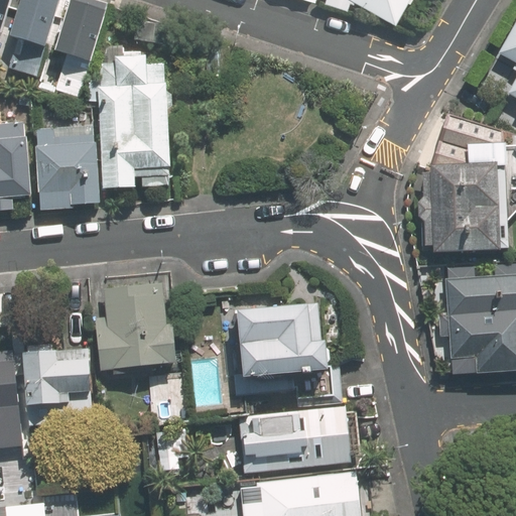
[(0,0),(0,34),(1,35),(12,0),(0,0)]
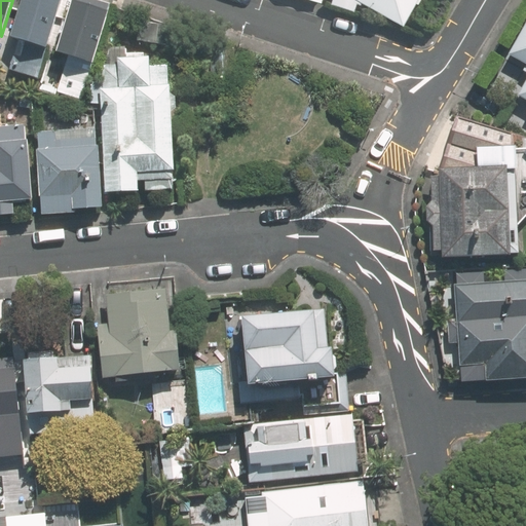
[(65,0),(23,0),(10,38),(17,41),(8,67),(40,77),(65,0)]
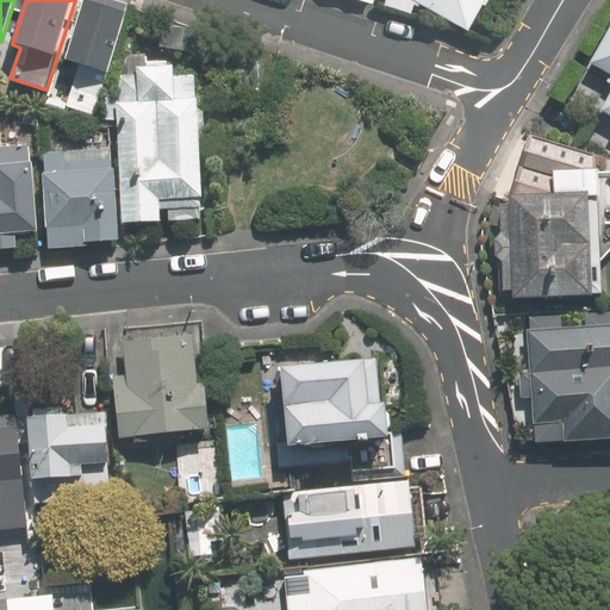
[(131,8),(104,0),(86,0),(66,64),(79,69),(69,95),(100,105),(131,8)]
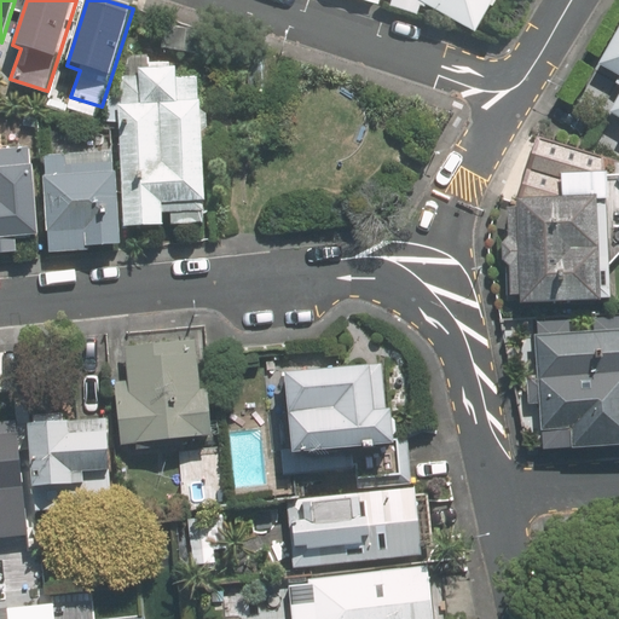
[(424,0),(478,29),(492,0),(424,0)]
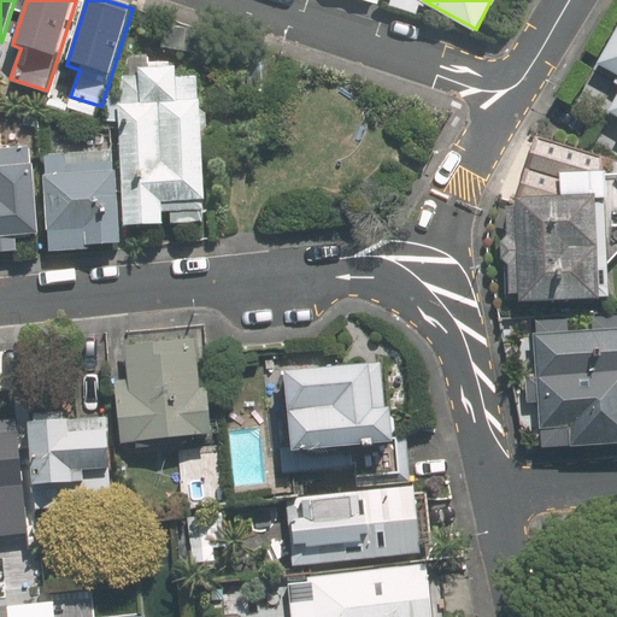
[(616,119),(616,121),(610,134),(616,137),(616,16),(588,66),(607,77),(604,84),(612,89),(599,110),(616,119)]
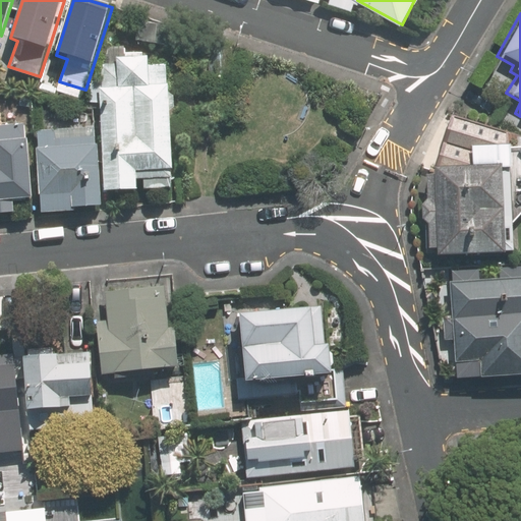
[(169,48),(173,25),(145,20),(141,43),(169,48)]
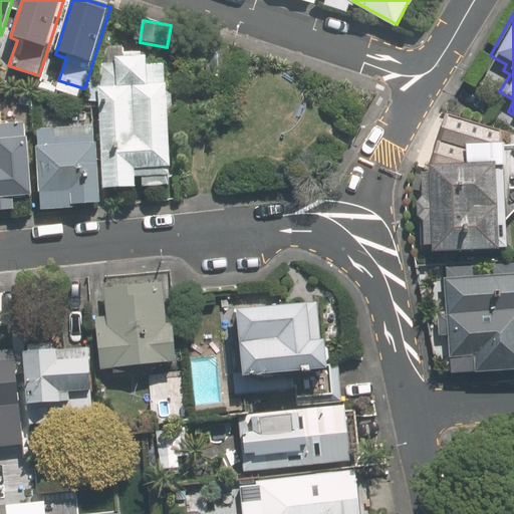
[(147,66),(147,57),(117,58),(117,63),(100,63),(100,74),(91,74),(85,96),(99,97),(102,187),(138,186),(138,176),(142,175),(143,185),(170,184),(169,168),(171,168),(168,85),(165,85),(165,65),(147,66)]
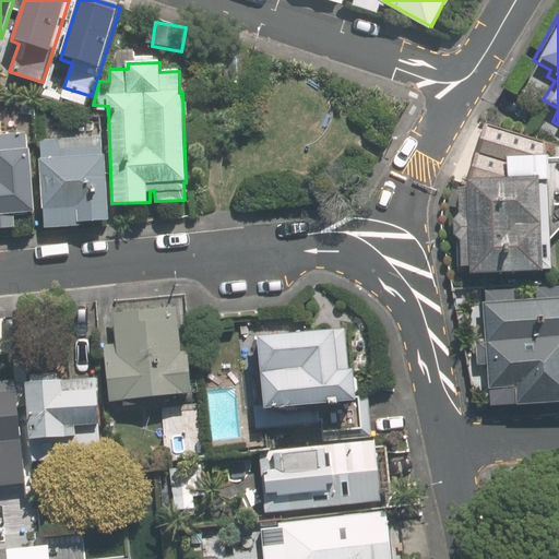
[(550,270),(547,223),(555,214),(554,187),(558,181),(558,157),(548,150),(536,151),(539,140),(480,122),(470,150),(465,181),(465,187),(455,187),(458,214),(452,221),(452,234),(459,239),(461,266),(471,265),(471,274),(550,270)]
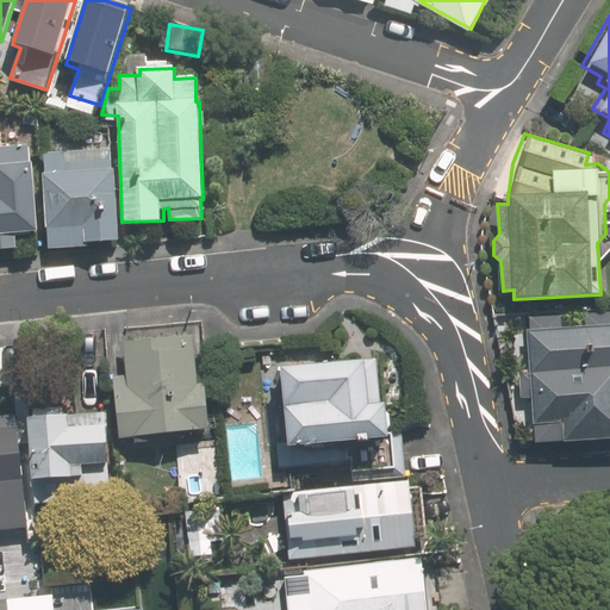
[(29,163),(26,143),(0,145),(0,248),(14,248),(13,232),(38,231),(32,163),(29,163)]
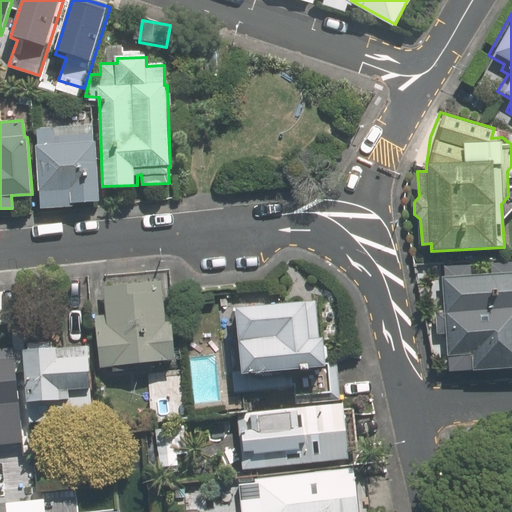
[(54,135),(54,125),(37,127),(39,145),(35,146),(41,208),(103,202),(97,139),(92,140),(91,131),(54,135)]
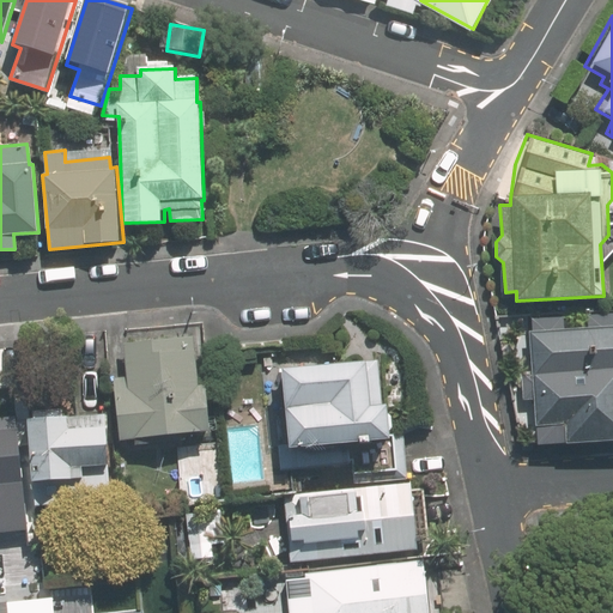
[(612,439),(612,326),(529,333),(533,366),(520,368),(522,395),(535,394),(536,423),(565,420),(568,444),(612,439)]
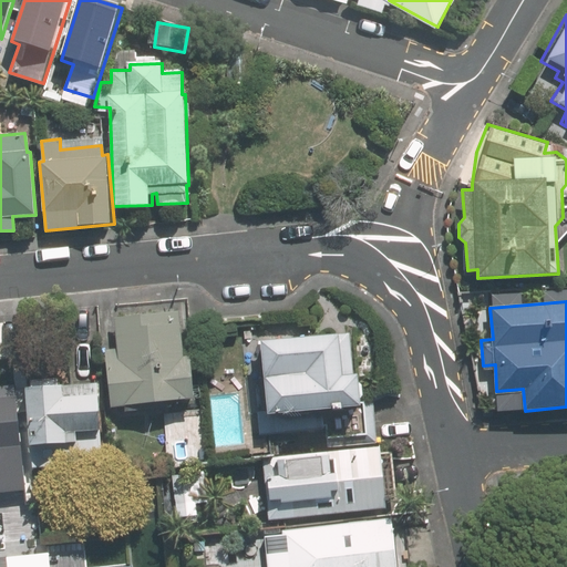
[(176,309),(111,316),(114,346),(103,347),(110,404),(193,397),(189,358),(182,358),(176,309)]
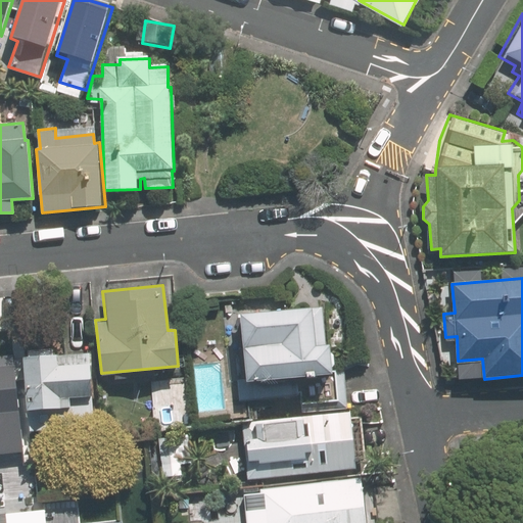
[(322,310),(312,312),(311,307),(229,316),(238,398),(242,397),(297,392),(298,411),(302,411),(346,407),(342,367),(328,368),(322,310)]
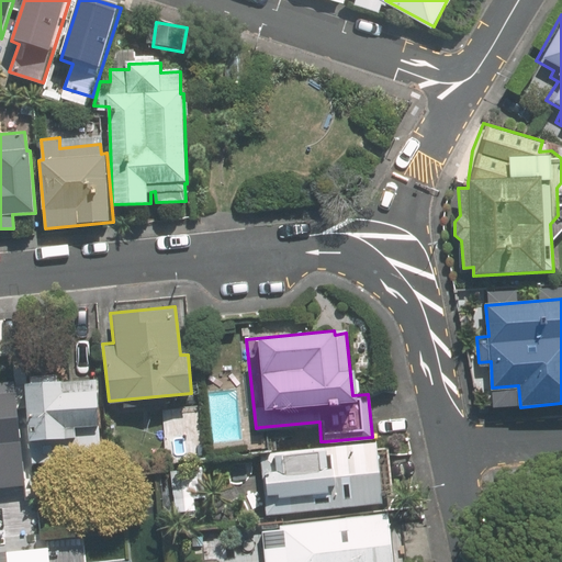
[(98,377),(29,382),(36,458),(104,450),(98,377)]
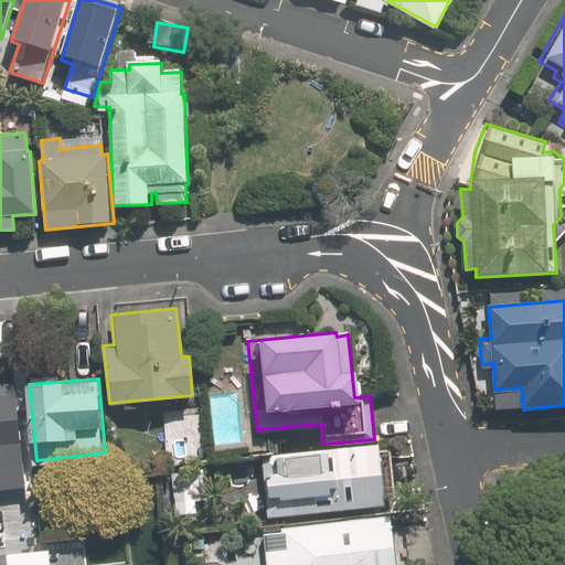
[(0,482),(21,481),(11,380),(0,381),(0,482)]
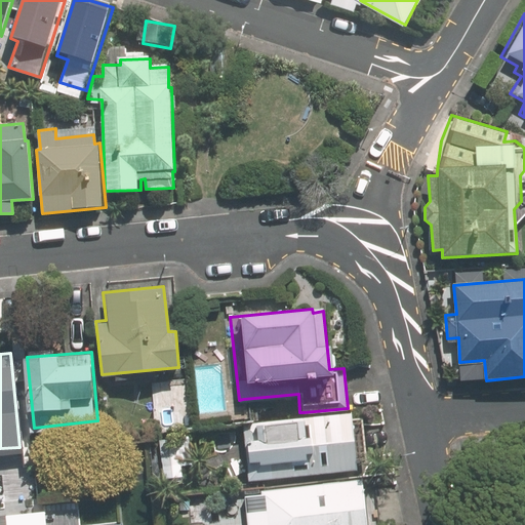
[(244,425),(249,480),(354,470),(349,414),(244,425)]
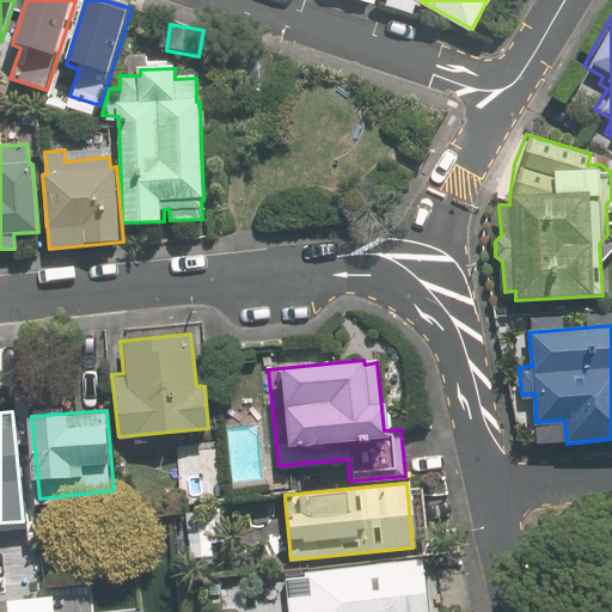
[(216,544),(214,509),(193,510),(195,545),(216,544)]
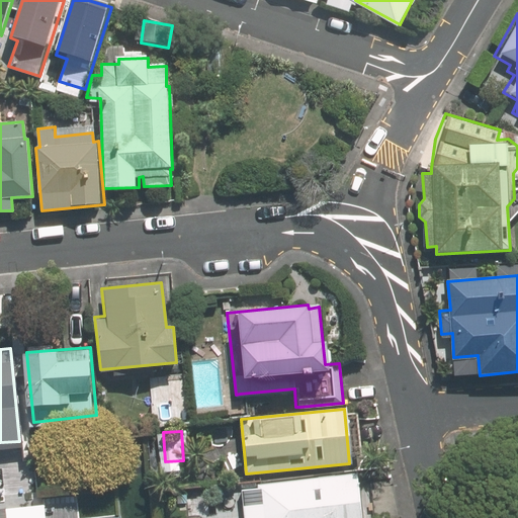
[(360,517),(356,476),(259,486),(259,488),(240,490),(242,517),(360,517)]
